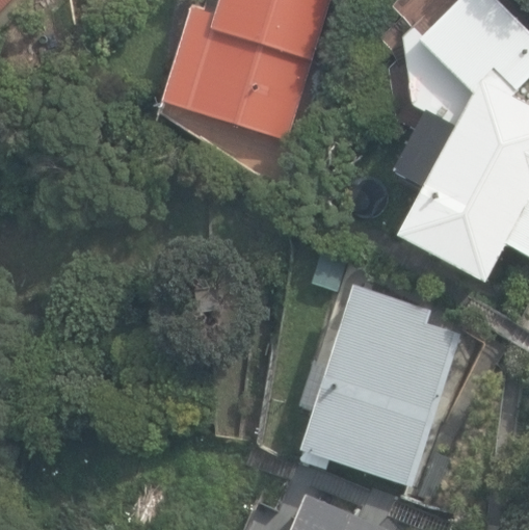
[(0,12),(10,0),(0,0),(0,12)]
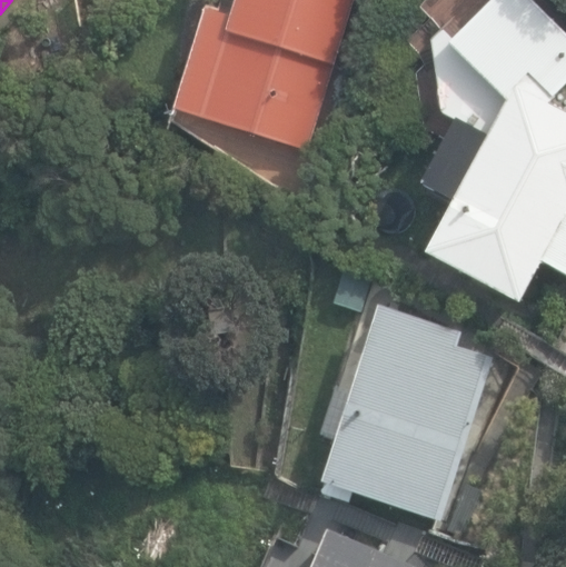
[(174,108),(307,149),(351,0),(235,0),(230,16),(204,8),(174,108)]
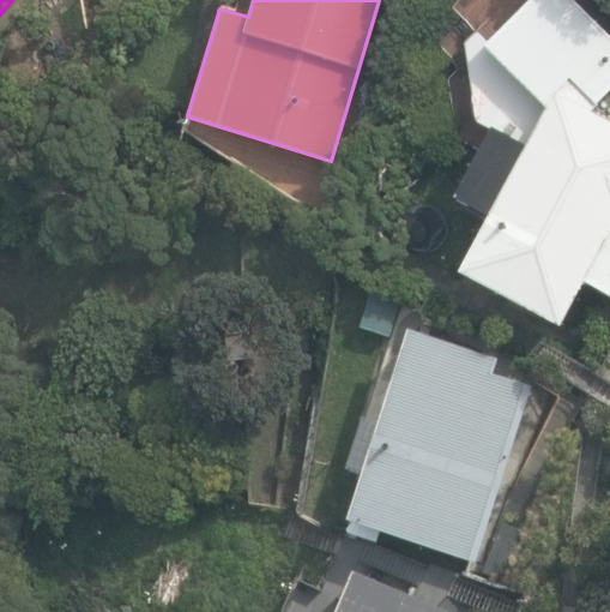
[(456,271),(557,325),(580,282),(609,298),(609,117),(592,108),(609,89),(609,34),(575,0),(526,0),(481,46),(544,106),(524,143),(491,126),(453,197),(487,214),(456,271)]
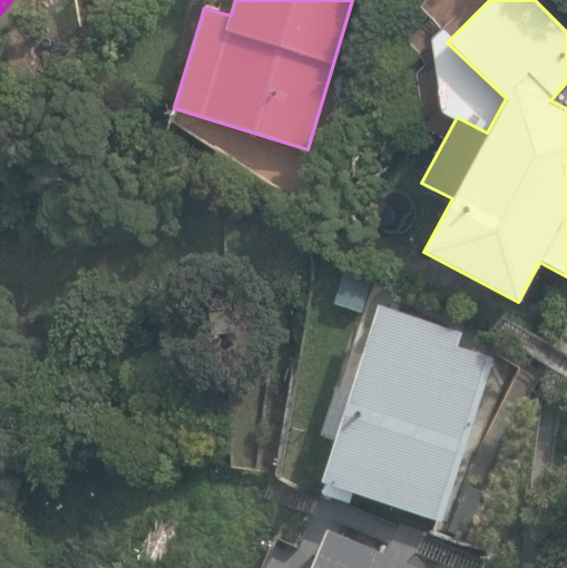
[(320,482),(441,521),(495,355),(457,343),(461,329),(378,302),(320,482)]
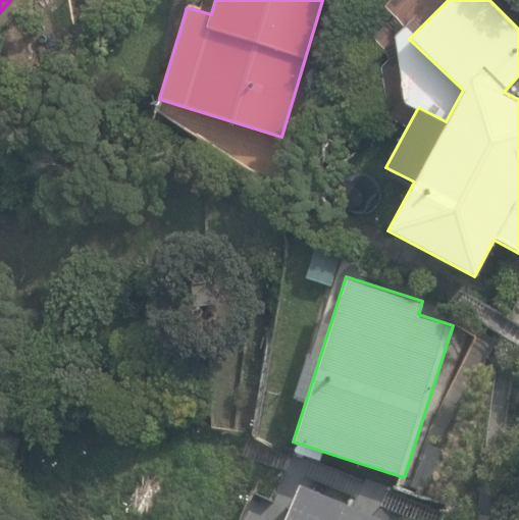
[(284,519),(385,519),(388,515),(303,478),(284,519)]
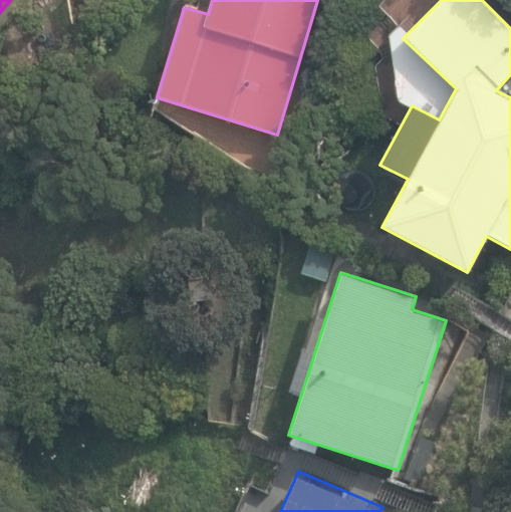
All buildings are outlined.
